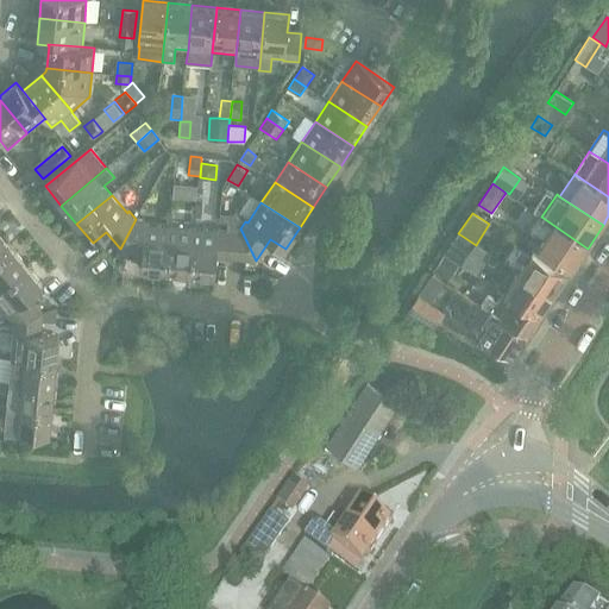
[(541,217),(532,231),(544,238),(537,249),(572,271),(588,249),(553,225),(541,217)]
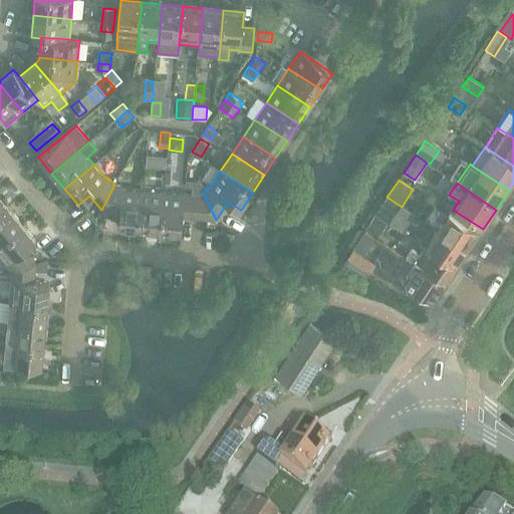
[(114,185),(101,210),(120,212),(118,227),(141,228),(144,191),(144,190),(123,189),(123,186),(114,185)]
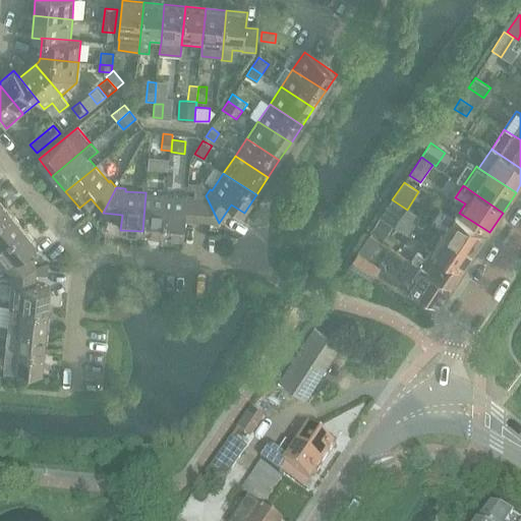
[(146,193),(142,231),(163,233),(167,194),(146,192),(146,193)]
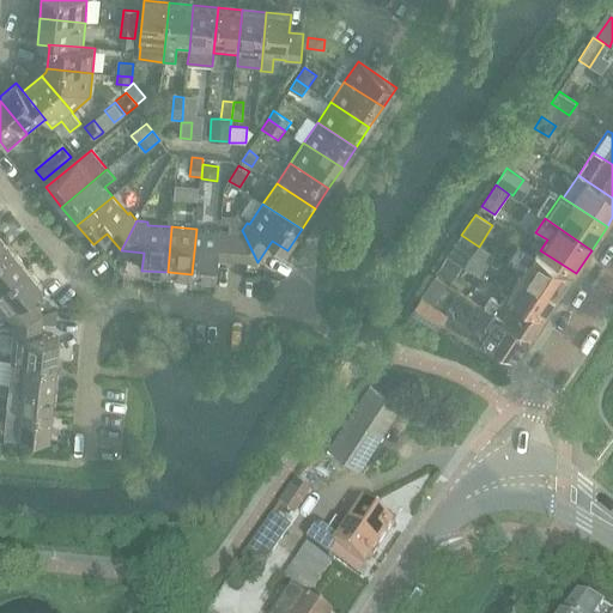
[(196,229),(192,274),(217,277),(218,260),(231,261),(246,262),(258,262),(242,230),(234,230),(229,230),(229,229),(220,229),(219,231),(196,229)]
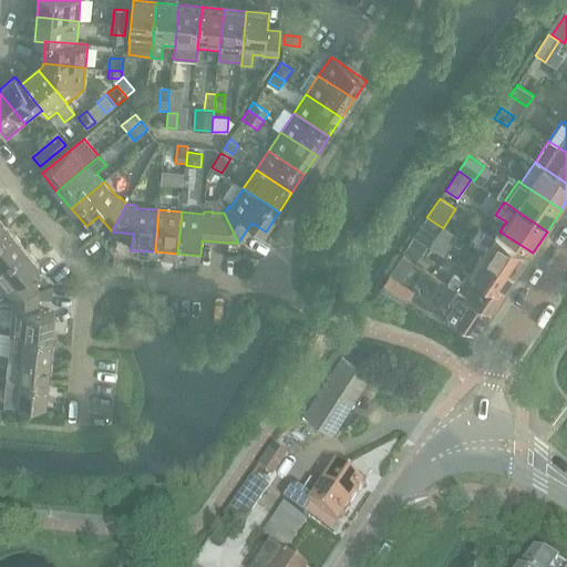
[(0,217),(0,238),(10,229),(0,217)]
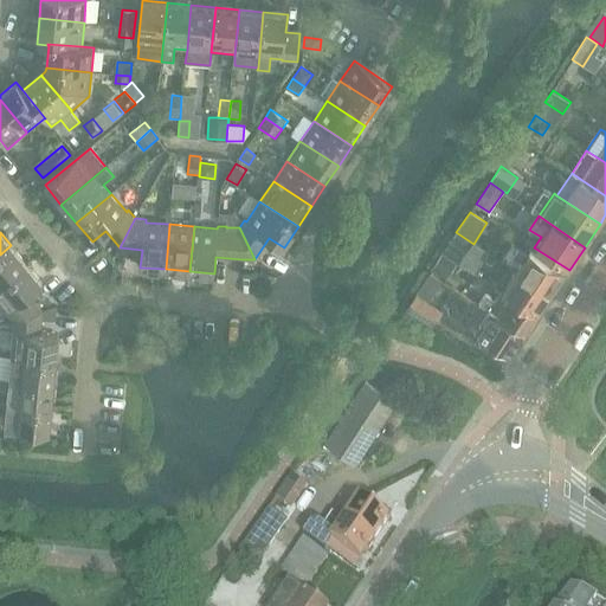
[(459,265),(474,244),(456,232),(442,253),(457,264),(459,265)]
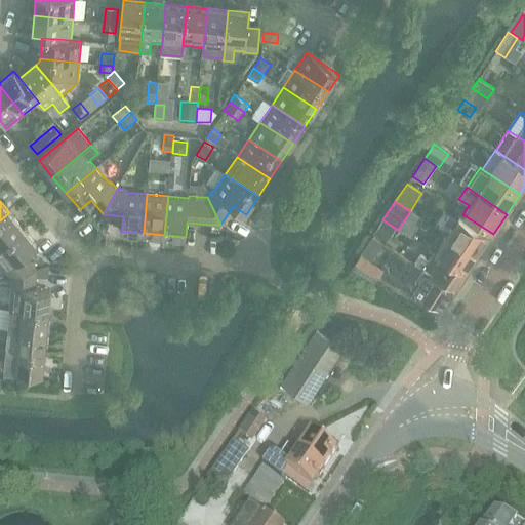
[(447,235),(446,237),(477,256),(489,238),(447,210),(436,228),(447,235)]
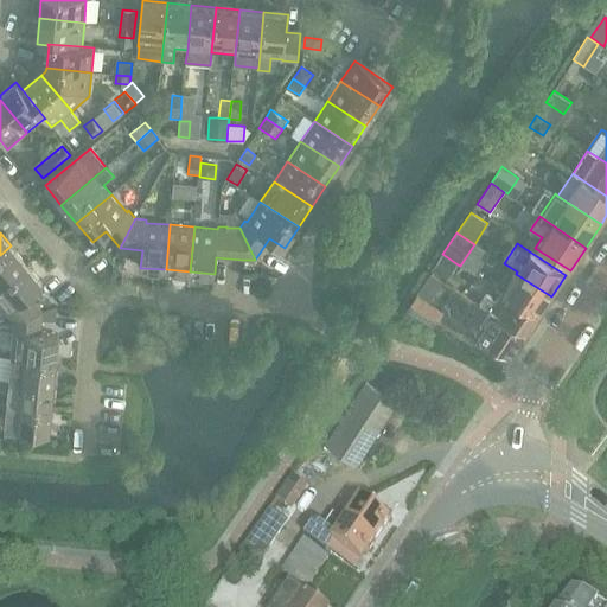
[(0,255),(0,286),(26,264),(11,246),(0,255)]
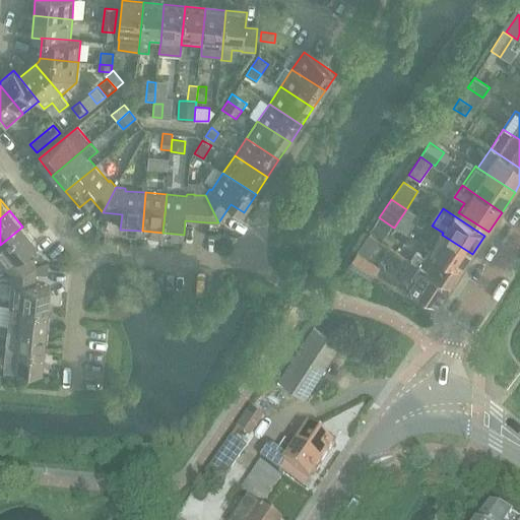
[(379,217),(371,231),(383,240),(392,226),(379,217)]
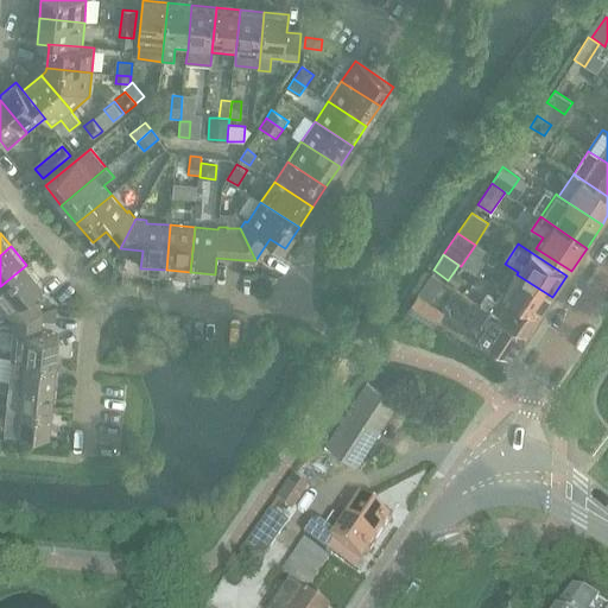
[(0,286),(0,304),(6,312),(13,322),(42,312),(29,296),(43,284),(26,265),(0,286)]
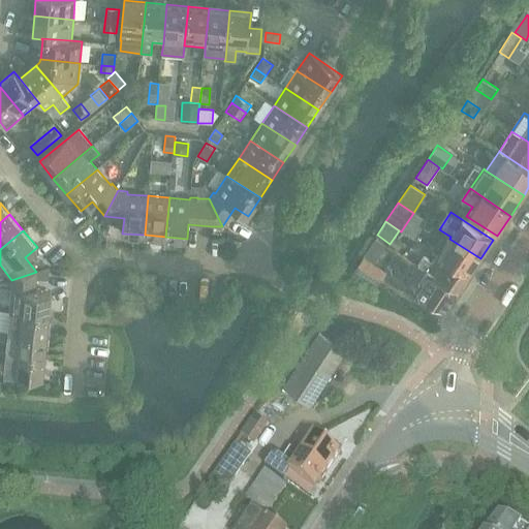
[(376,239),(364,255),(375,262),(387,246),(376,239)]
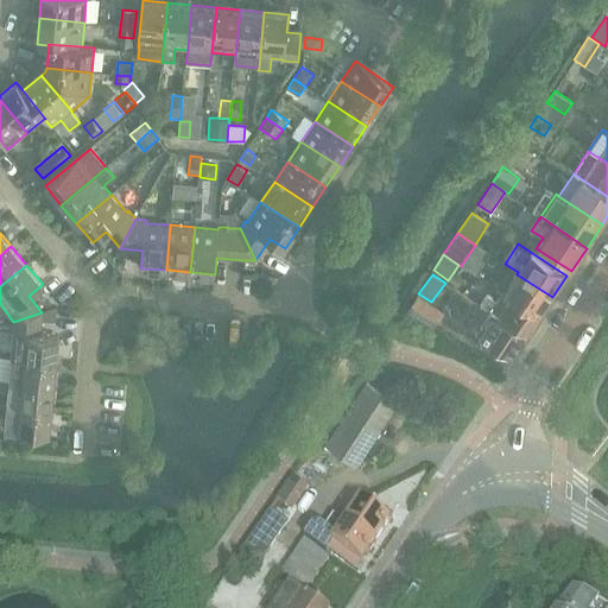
[(504,293),(539,317),(552,297),(517,274),(504,293)]
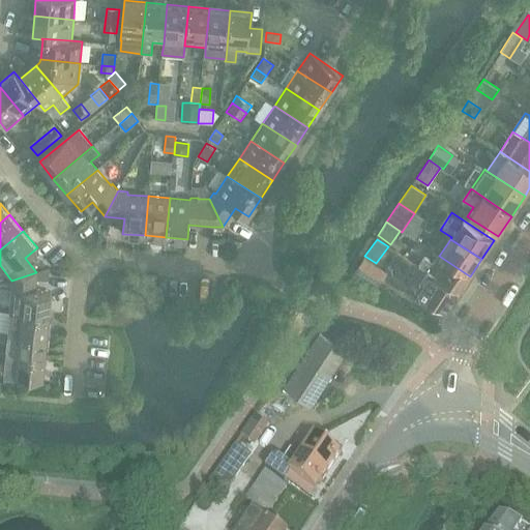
[(354,269),(354,270),(378,287),(379,285),(388,271),(376,263),(364,256),(354,269)]
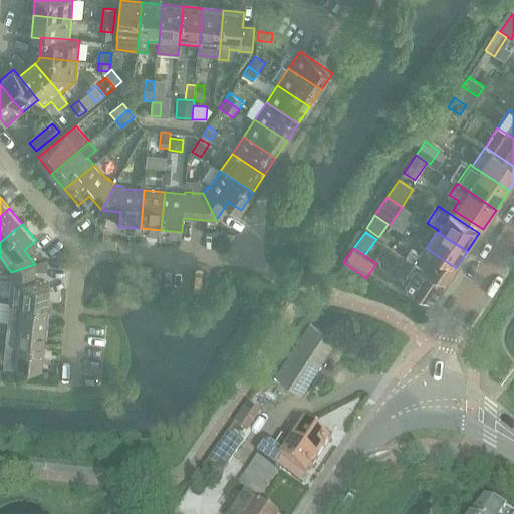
[(416,264),(445,284),(456,268),(426,248),(421,256),(412,250),(406,259),(415,265),(416,264)]
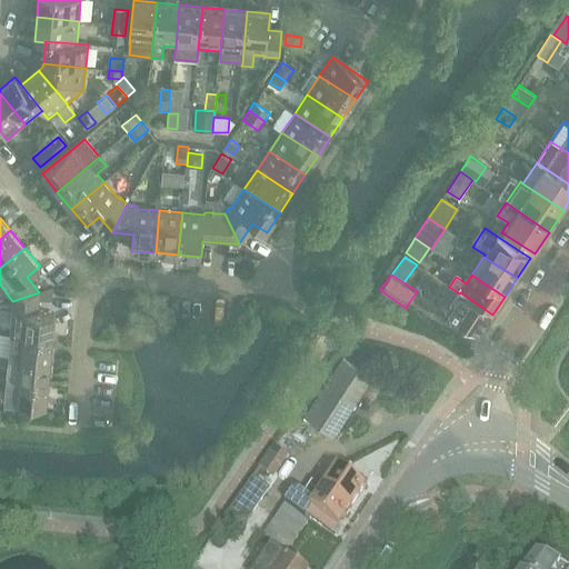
[(40,292),(39,301),(51,302),(52,289),(40,292)]
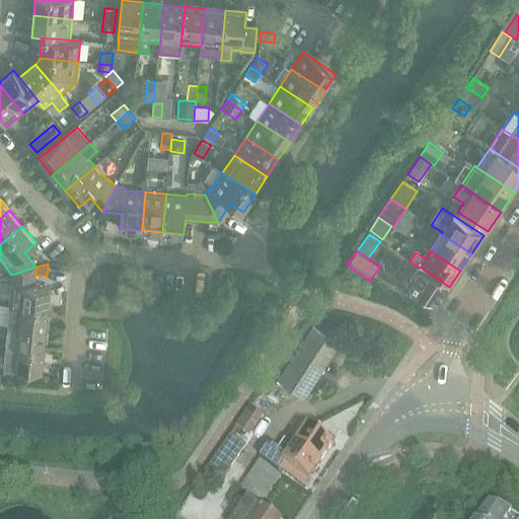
[(11,284),(9,304),(21,305),(24,306),(42,307),(48,308),(50,288),(34,286),(35,275),(36,267),(35,267),(11,275),(11,282),(11,284)]
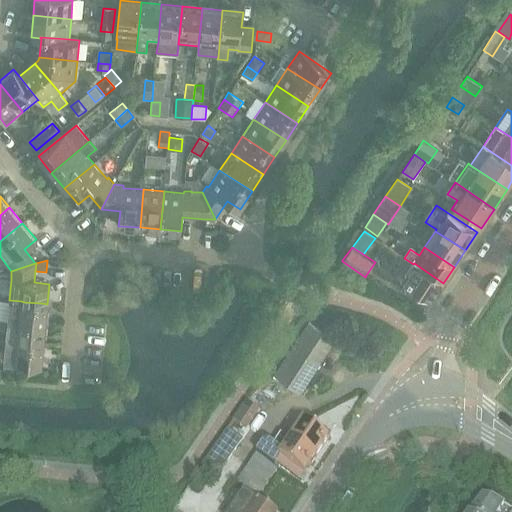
[(430,302),(443,283),(414,263),(413,264),(401,283),(430,302)]
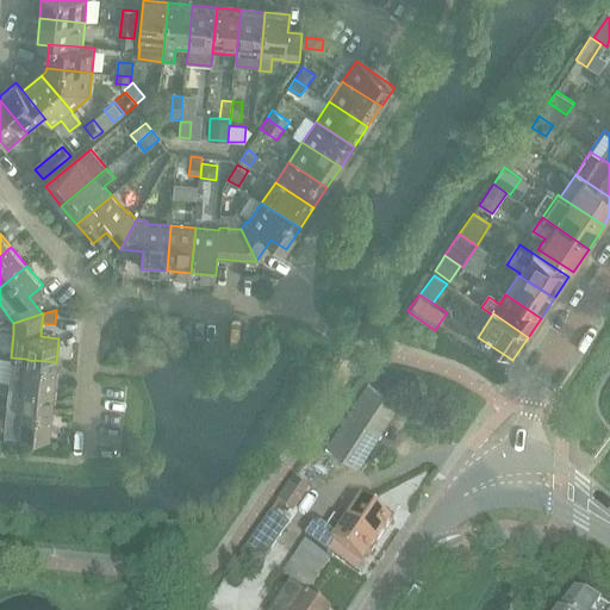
[(0,381),(8,383),(20,383),(23,384),(57,386),(58,369),(56,369),(56,362),(49,361),(29,360),(25,359),(11,358),(0,356),(0,381)]
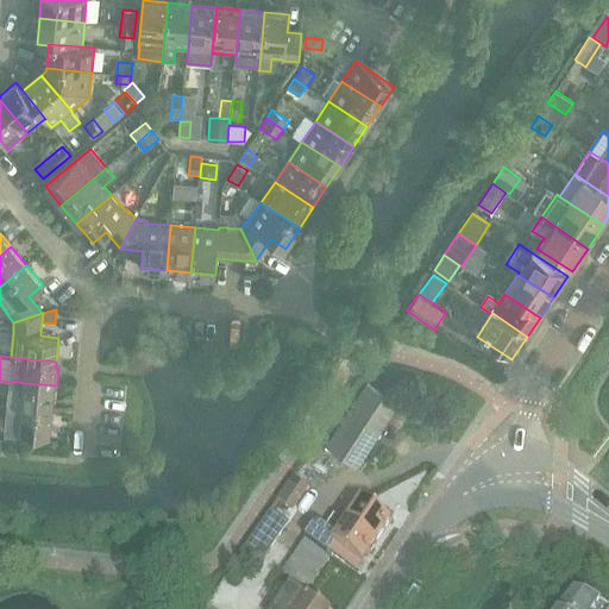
[(0,381),(0,391),(7,393),(6,406),(52,409),(52,402),(56,402),(57,385),(23,383),(20,382),(8,382),(0,381)]
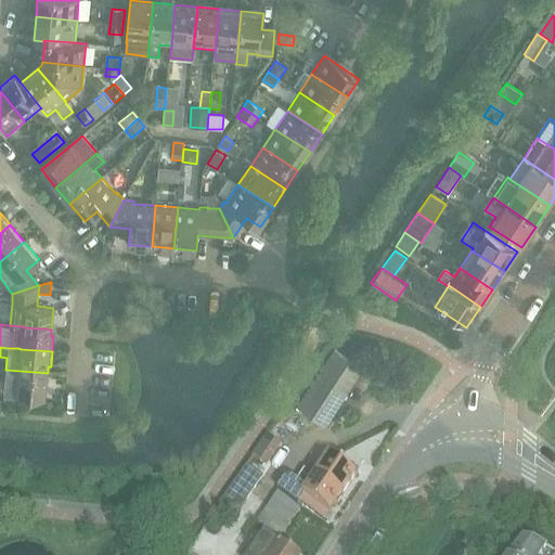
[(296,408),(325,427),(347,395),(358,402),(374,377),(335,350),(296,408)]
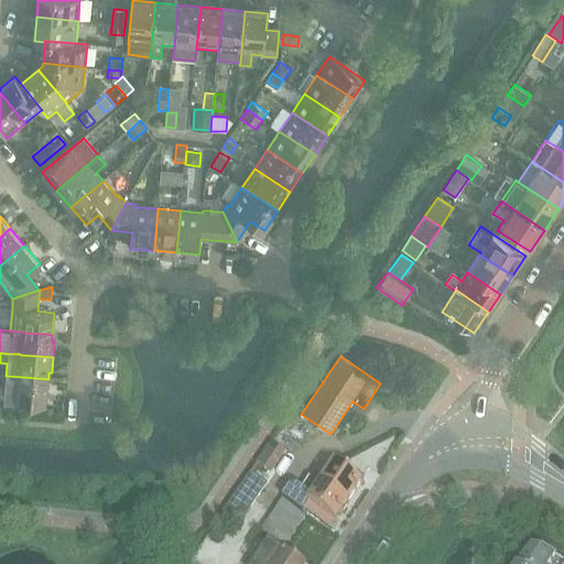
[(0,375),(0,386),(4,387),(3,399),(46,403),(49,379),(6,376),(0,375)]
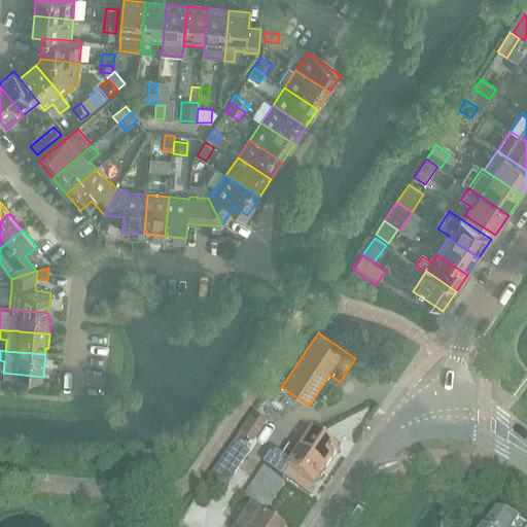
[(254,414),(240,434),(248,441),(261,420),(254,414)]
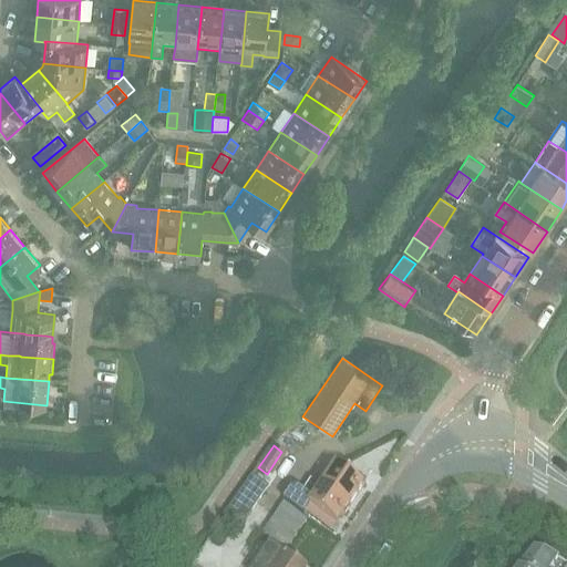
[(334,471),(321,491),(350,511),(363,490),(334,471)]
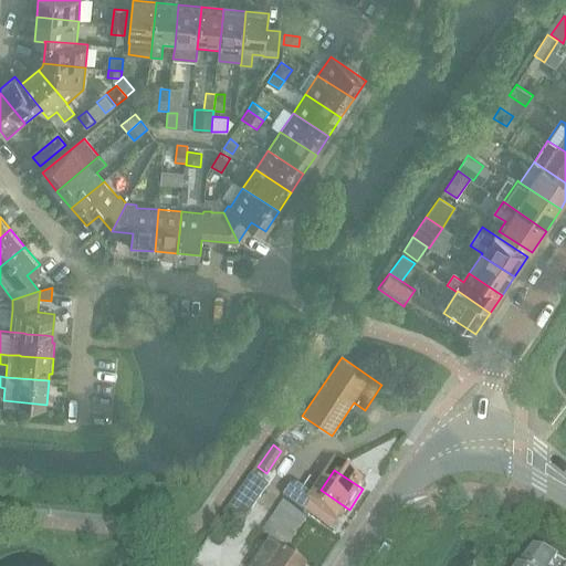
[(251,477),(222,517),(249,517),(269,490),(259,482),(252,478),(251,477)]
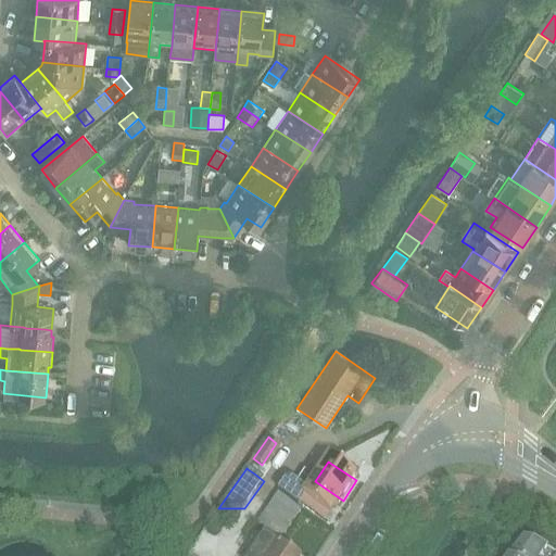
[(285,487),(278,496),(297,508),(299,505),(303,508),(327,523),(330,519),(343,501),(315,481),(306,494),(297,488),(292,484),(286,487),(285,487)]
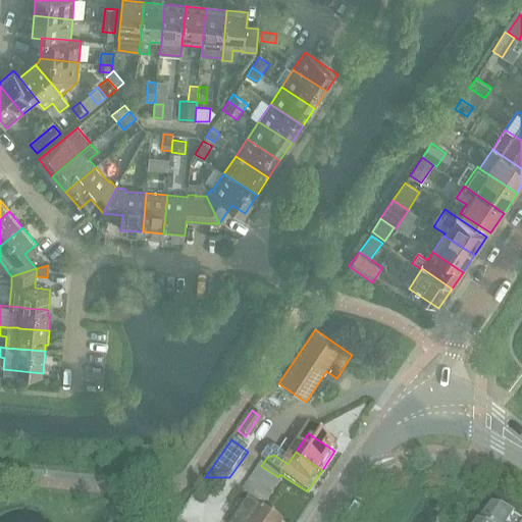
[(262,510),(282,480),(278,477),(261,466),(241,496),(262,510)]
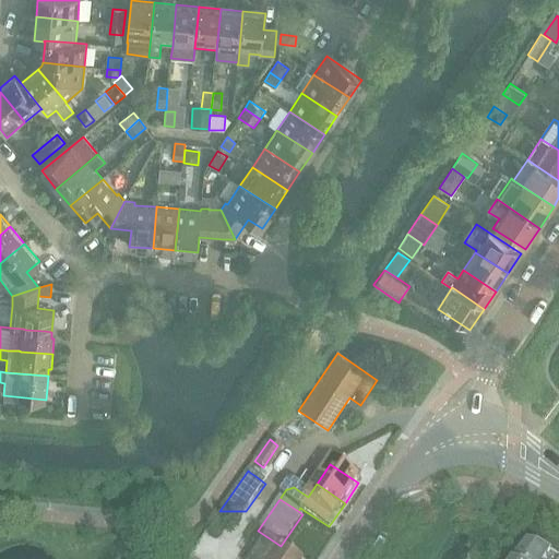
[(219,511),(205,531),(211,530),(242,524),(246,511),(219,511)]
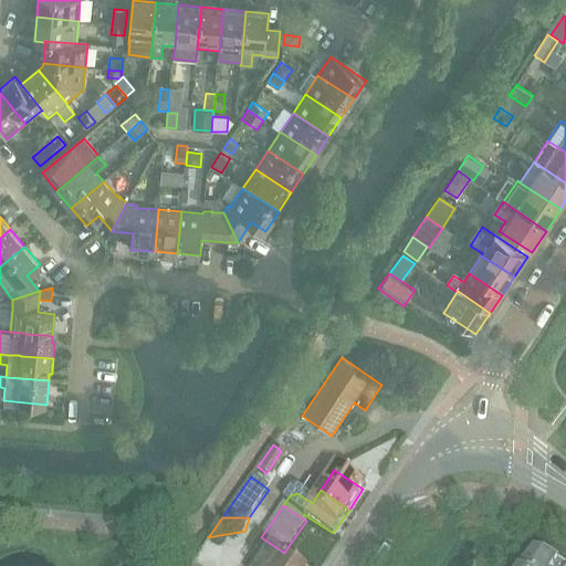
[(296,565),(268,547),(255,565),(296,565)]
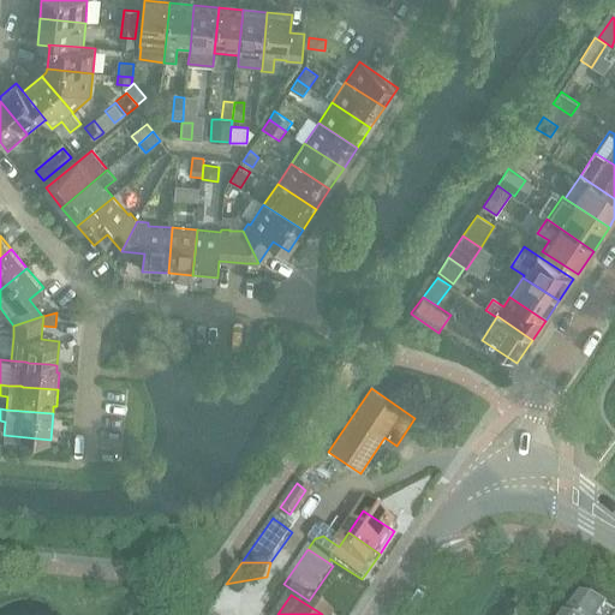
[(605,614),(579,598),(567,614),(605,614)]
